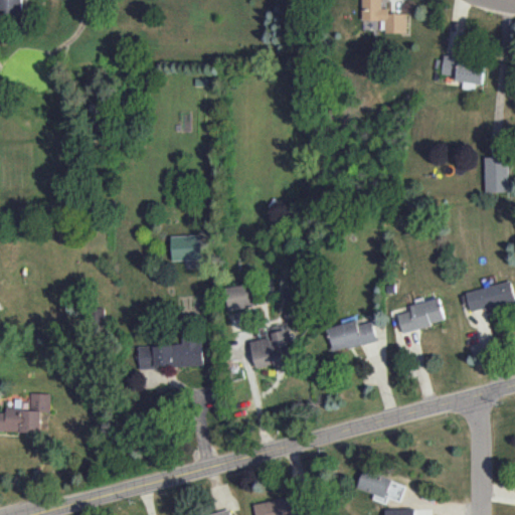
[(0,0),(0,14),(22,14),(22,0),(0,0)]
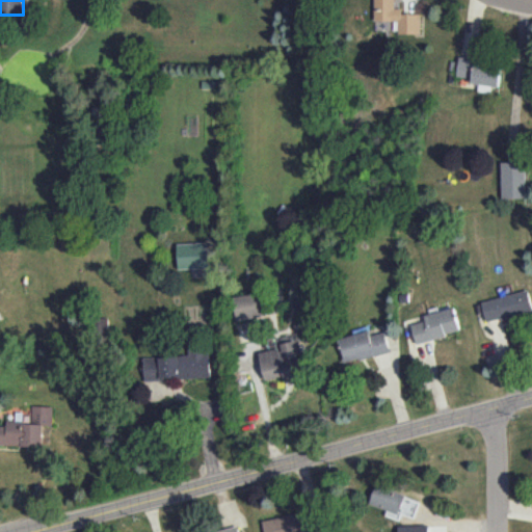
[(421,33),(421,14),(402,12),(402,7),(399,7),(399,0),(374,0),(374,20),(399,21),(399,33),(421,33)]
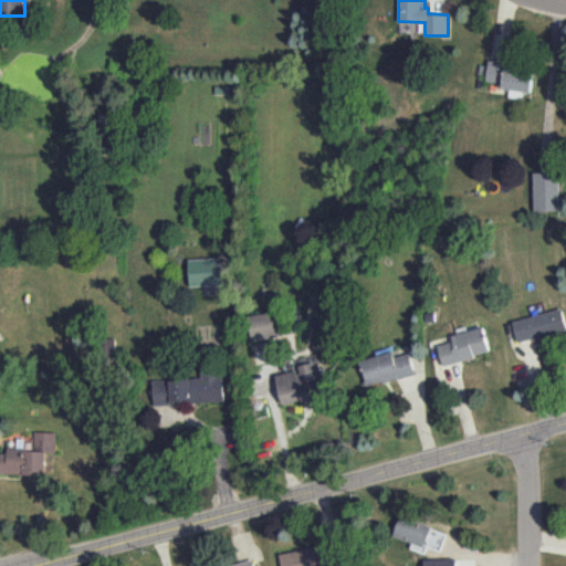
[(509,96),(523,98),(524,92),(531,93),(534,69),(488,64),(486,83),(510,85),(509,96)]
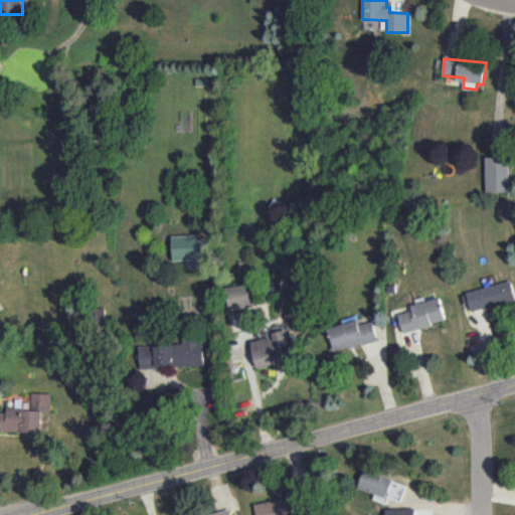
[(486,156),(486,192),(509,192),(509,156),(486,156)]
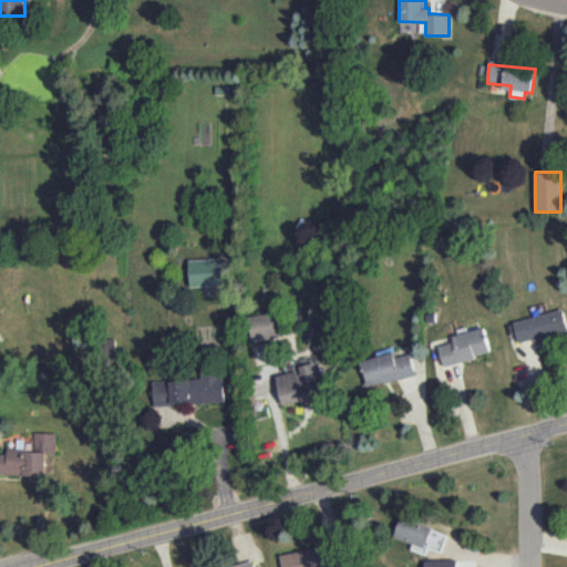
[(191,286),(223,285),(222,258),(189,259),(191,286)]
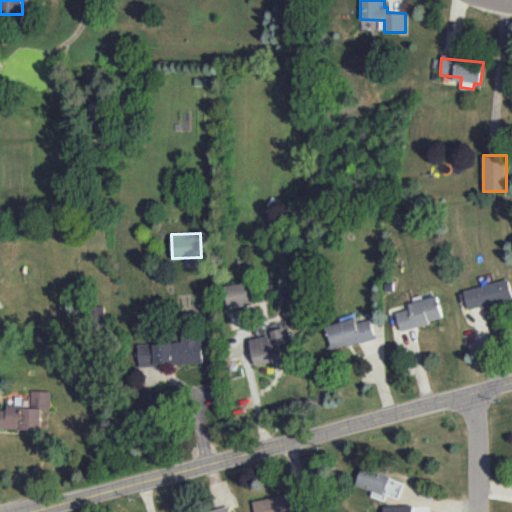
[(468,308),(511,300),(511,295),(509,280),(464,288),(468,308)]
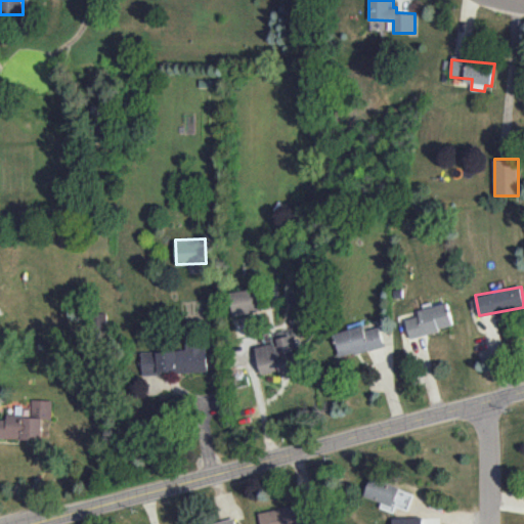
[(260,311),(258,289),(230,291),(232,313),(260,311)]
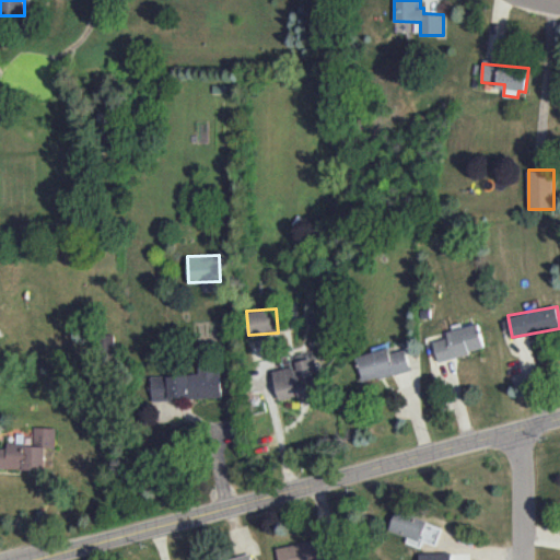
[(485,350),(480,324),(447,330),(448,338),(435,340),(439,359),(485,350)]
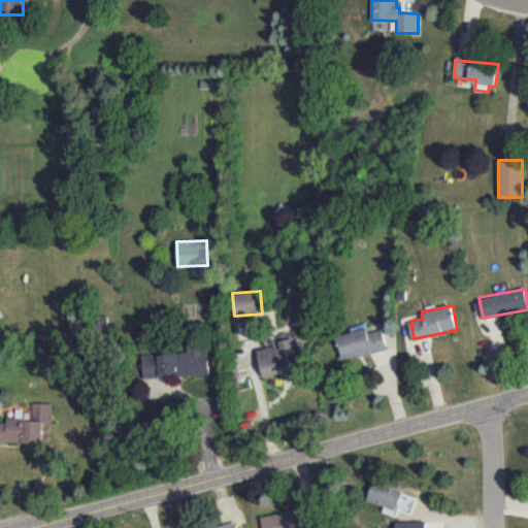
[(107,316),(91,316),(92,332),(107,332),(107,316)]
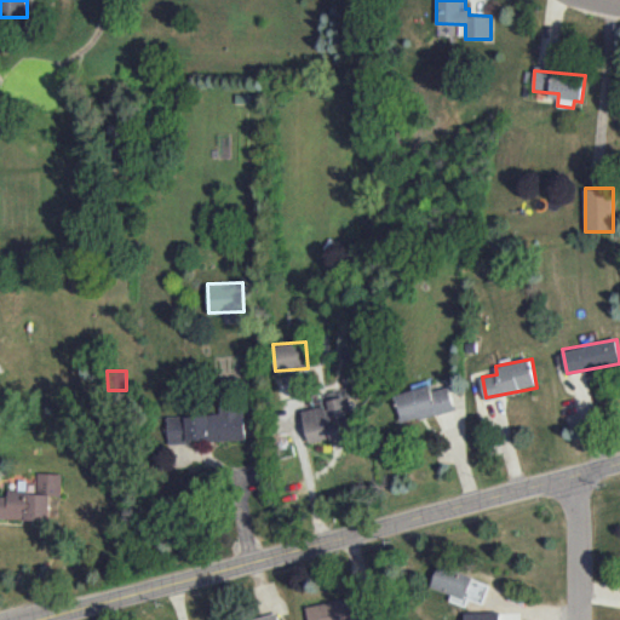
[(402,422),(455,409),(451,386),(431,390),(431,386),(396,394),(402,422)]
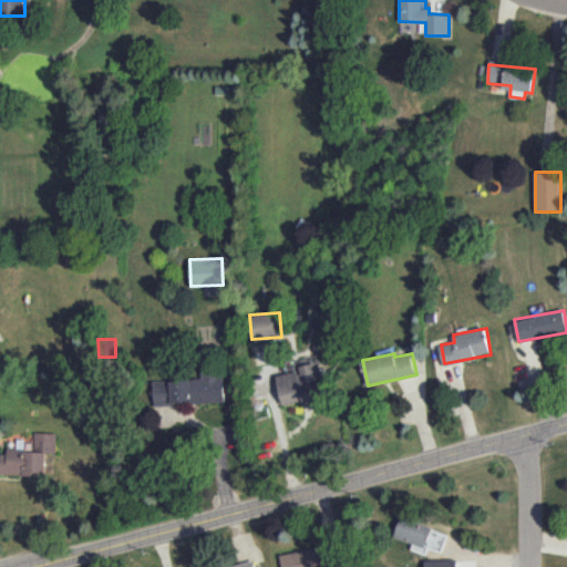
[(276,375),(282,404),(302,400),(303,406),(325,402),(315,362),(298,366),(299,370),(276,375)]
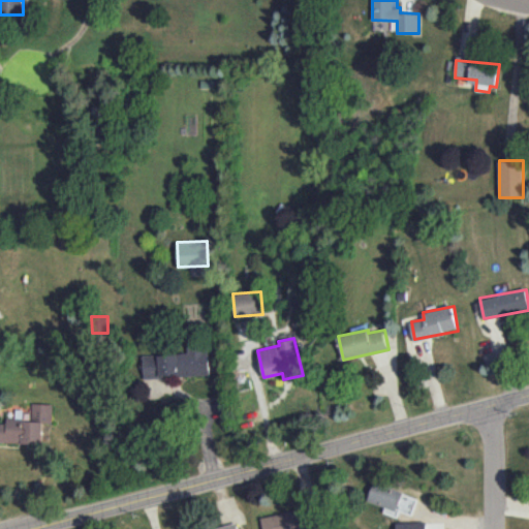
[(210,374),(208,346),(188,347),(189,352),(143,355),(144,378),(210,374)]
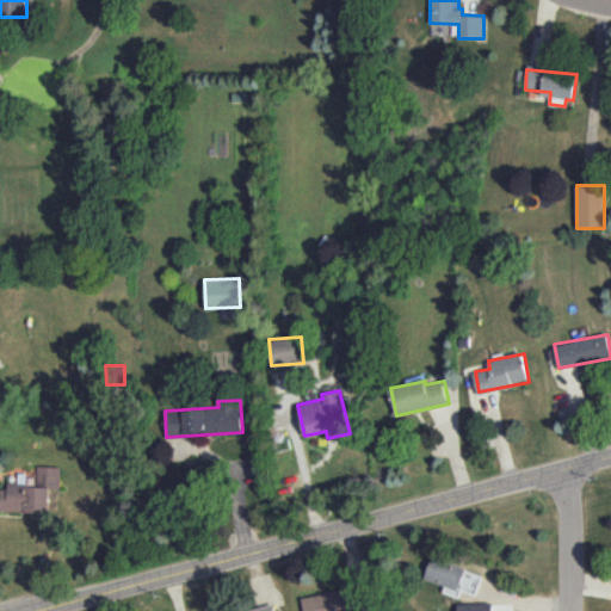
[(0,497),(0,511),(49,513),(49,488),(60,488),(61,467),(36,466),(36,476),(34,476),(34,482),(23,482),(8,481),(8,488),(0,488),(0,497)]
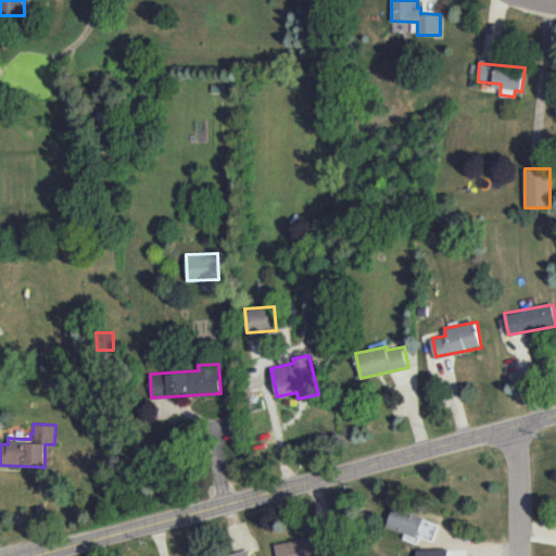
[(275,544),(277,555),(321,555),(317,534),(275,544)]
